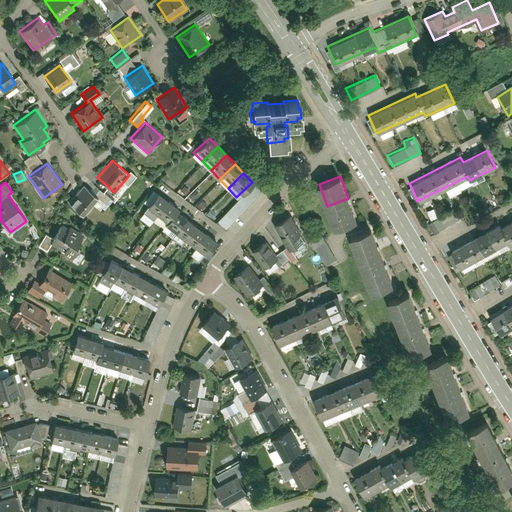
[(97,196),(83,185),(68,203),(82,214),(97,196)]
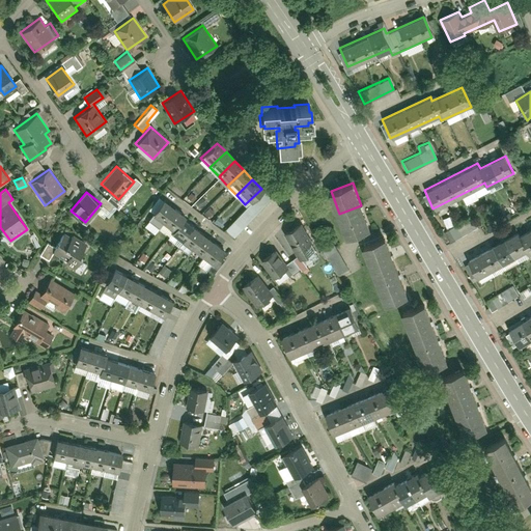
[(161,199),(147,215),(159,223),(171,207),(161,199)]
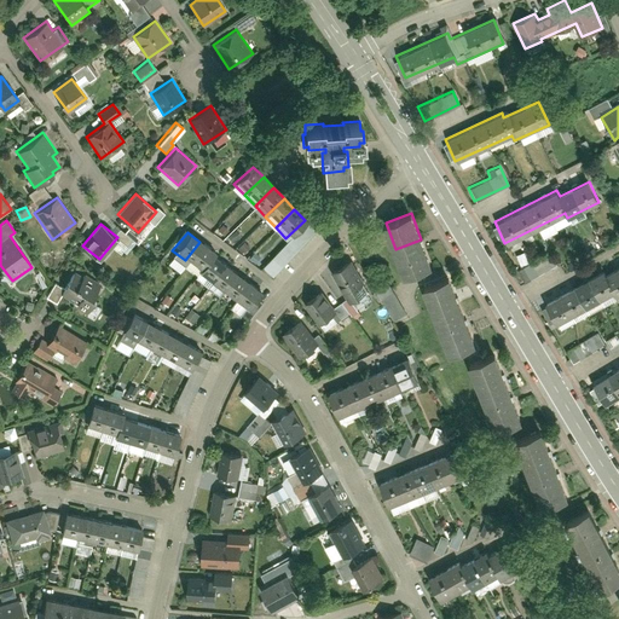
[(431,265),(421,239),(395,249),(405,275),(431,265)]
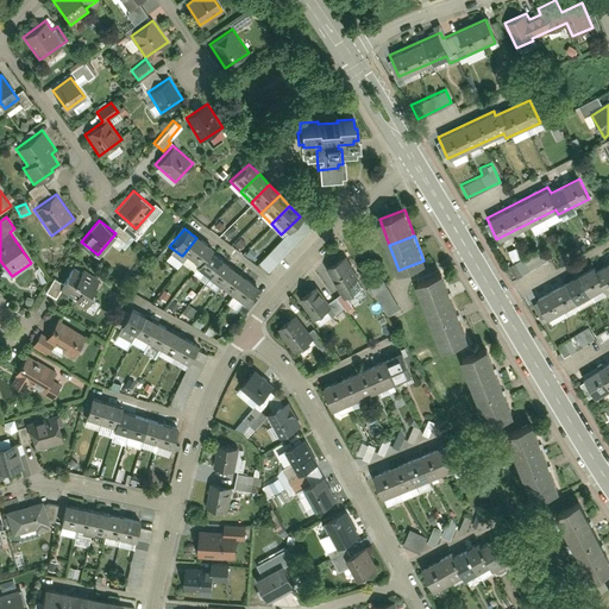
[(196,238),(182,256),(194,265),(208,248),(196,238)]
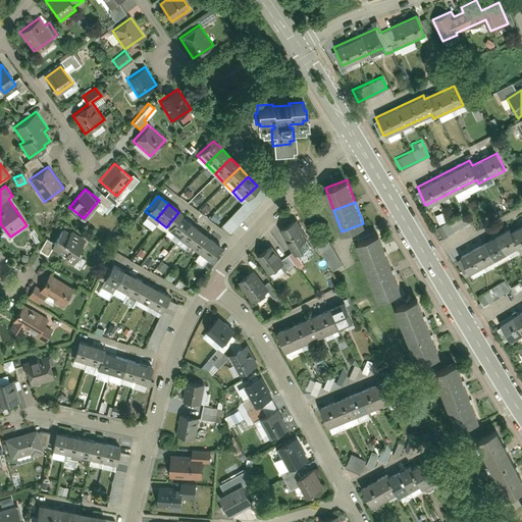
[(468,222),(461,212),(448,220),(441,210),(433,215),(439,224),(435,227),(441,238),(468,222)]
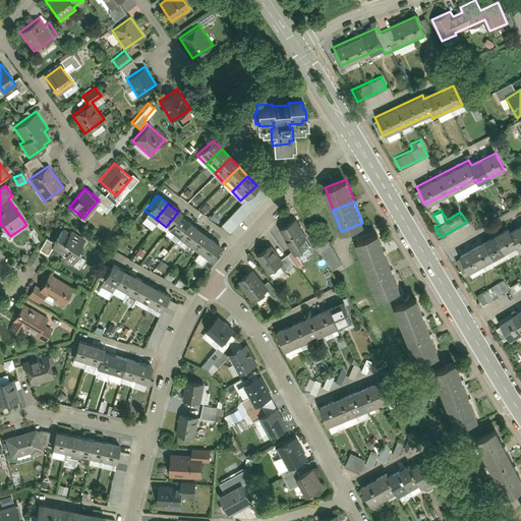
[(178,212),(166,227),(176,235),(188,220),(178,212)]
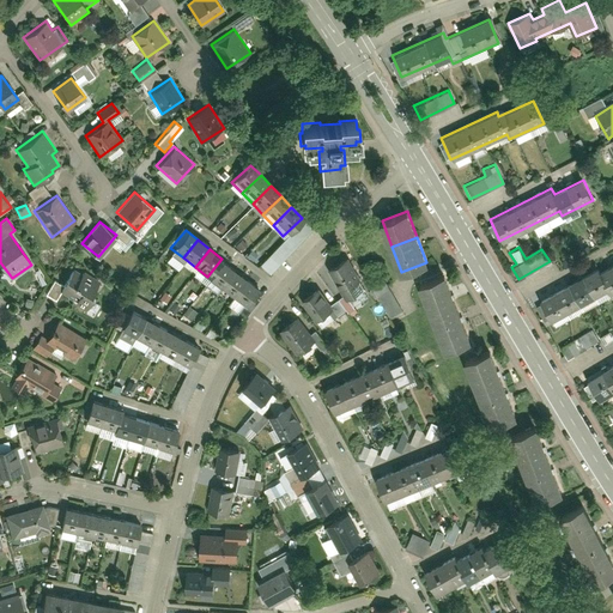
[(222,259),(207,277),(219,286),(234,268),(222,259)]
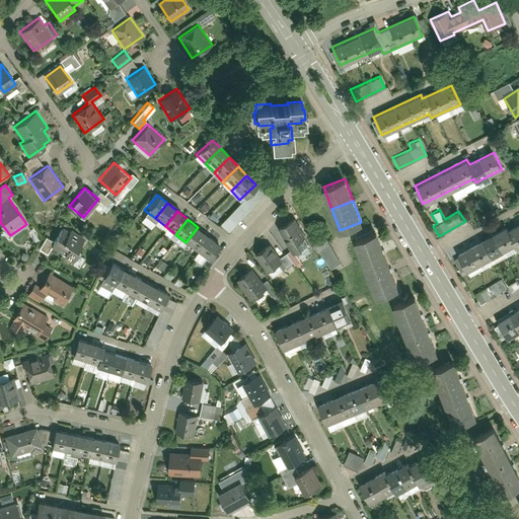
[(304,244),(291,220),(278,228),(291,251),(304,244)]
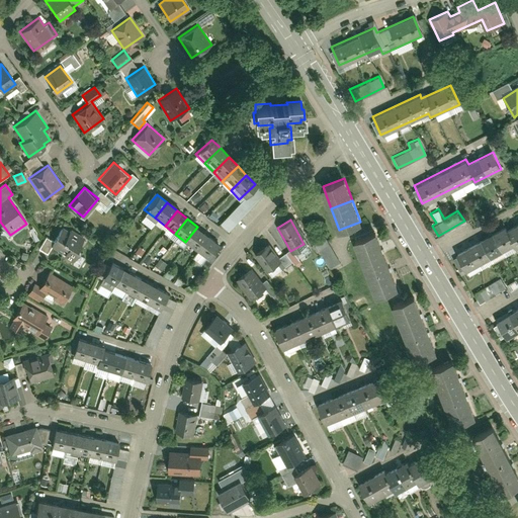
[(504,227),(453,254),(462,271),(512,245),(514,249),(517,246),(517,223),(506,230),(504,227)]
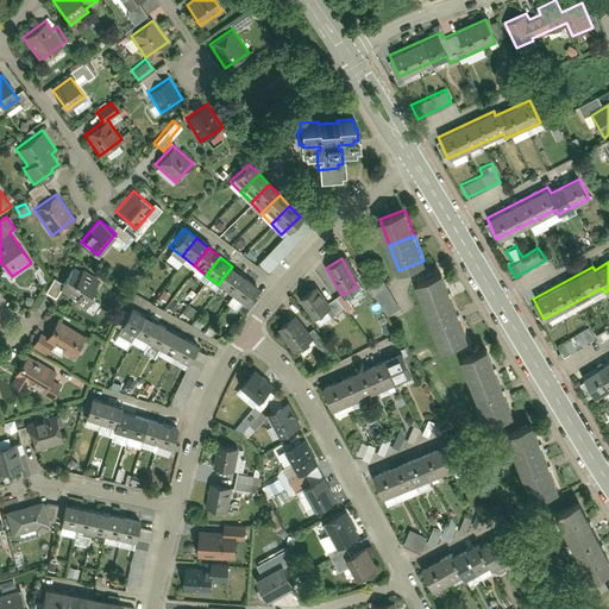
[(90,292),(99,278),(82,268),(80,271),(71,267),(62,283),(54,277),(45,292),(55,297),(61,289),(75,297),(73,301),(85,308),(94,293),(90,292)]
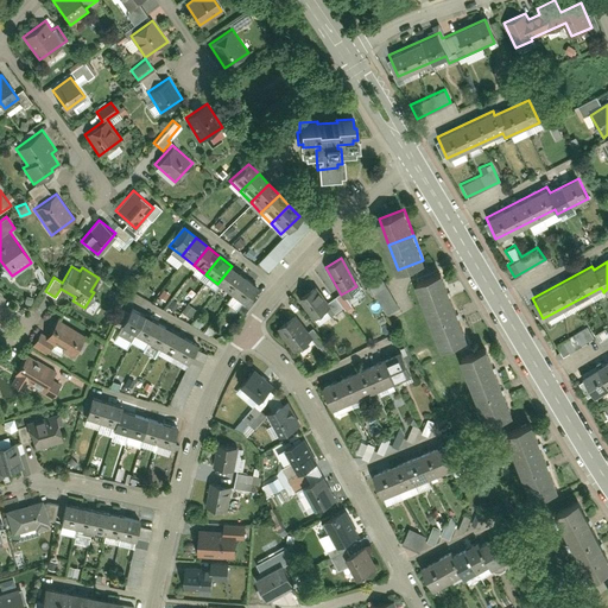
[(232,266),(217,284),(229,293),(244,276),(232,266)]
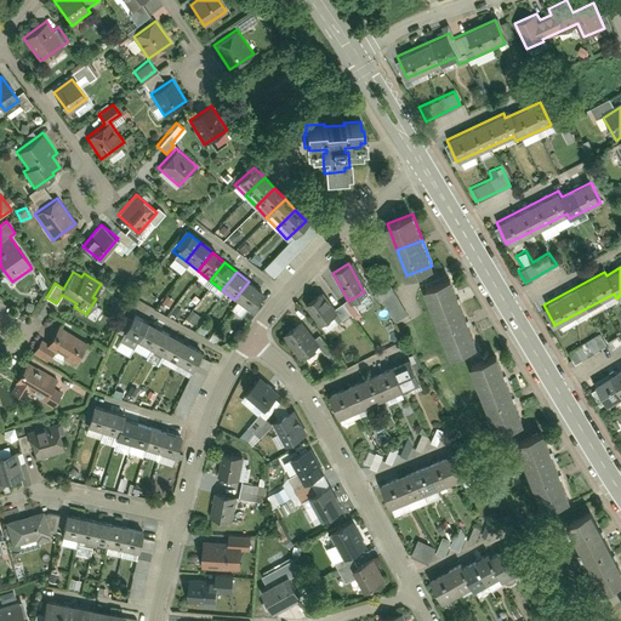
[(465,312),(450,279),(425,290),(439,323),(465,312)]
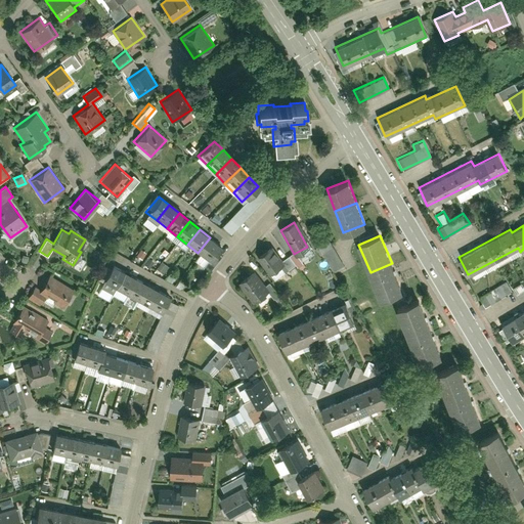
[(210,237),(198,253),(208,261),(220,246),(210,237)]
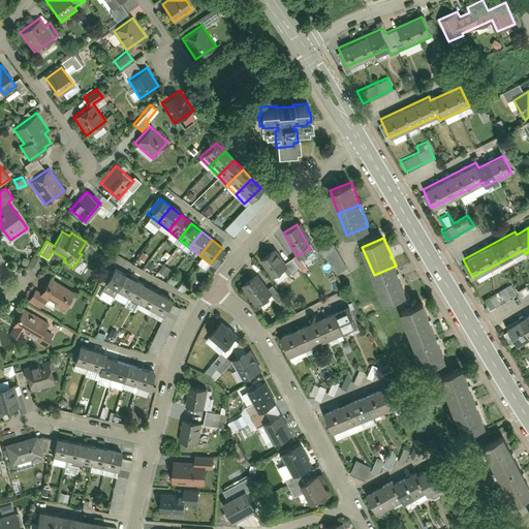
[(330,241),(319,247),(335,273),(345,267),(330,241)]
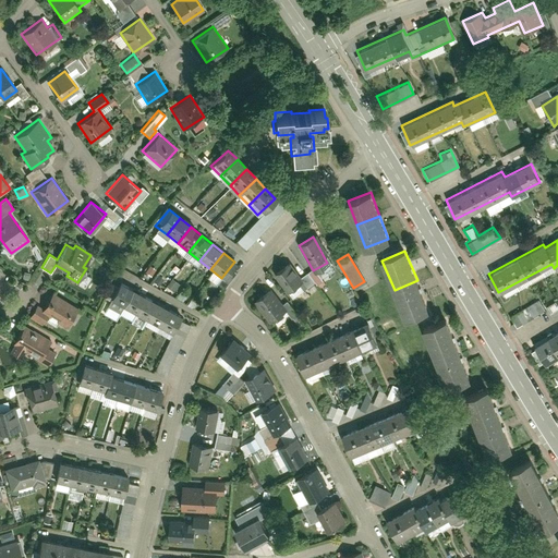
[(298,282),(284,264),(274,273),(286,290),(298,282)]
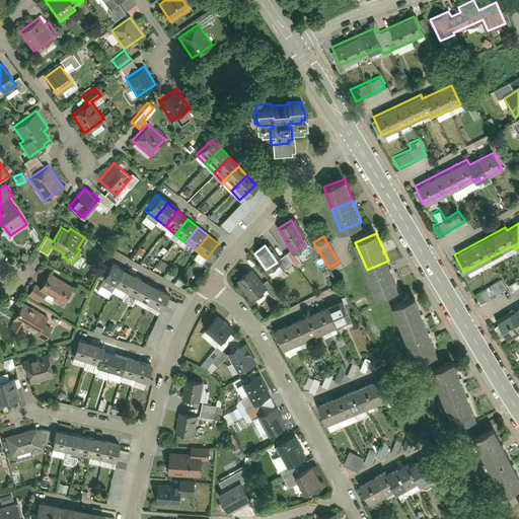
[(110,260),(100,278),(113,284),(122,267),(110,260)]
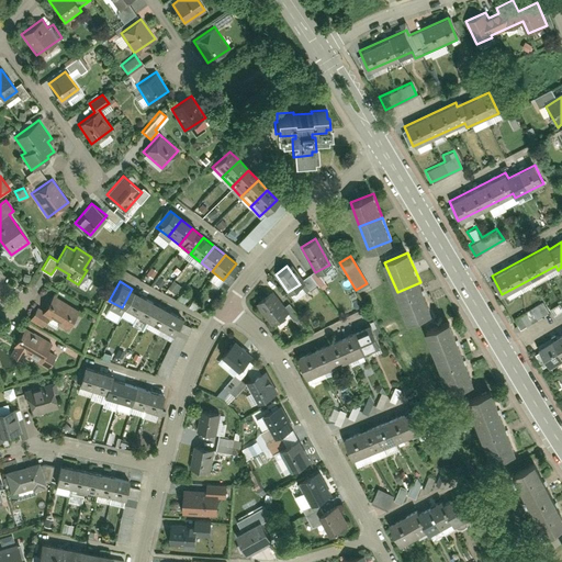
[(434,313),(420,282),(397,292),(411,323),(434,313)]
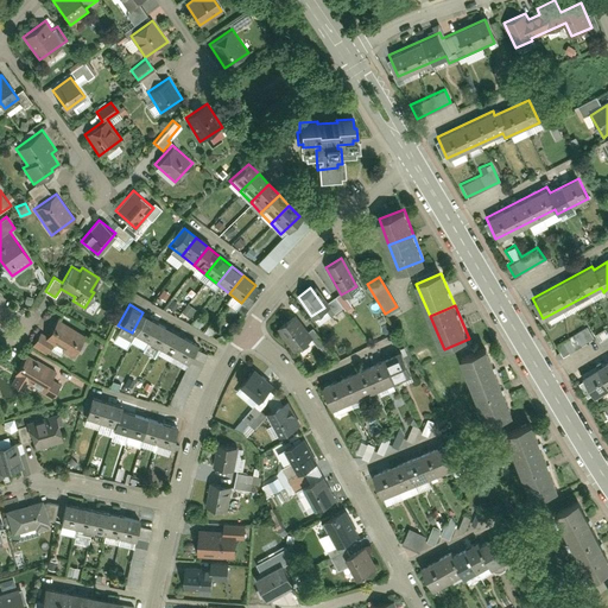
[(143,312),(132,333),(145,341),(157,320),(143,312)]
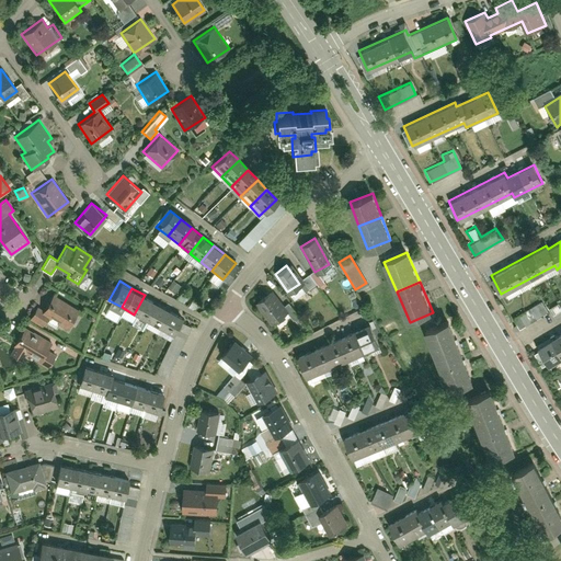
[(284,312),(270,293),(256,302),(271,322),(284,312)]
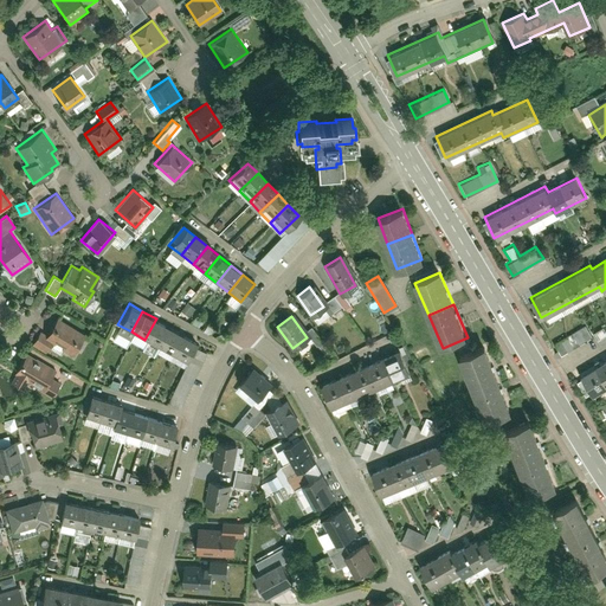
[(40,329),(32,345),(45,353),(52,342),(72,354),(84,333),(58,317),(49,334),(40,329)]
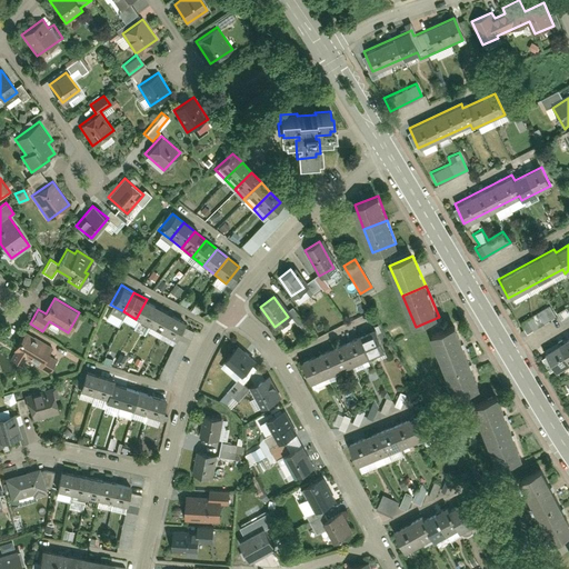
[(147,299),(136,319),(149,326),(159,307),(147,299)]
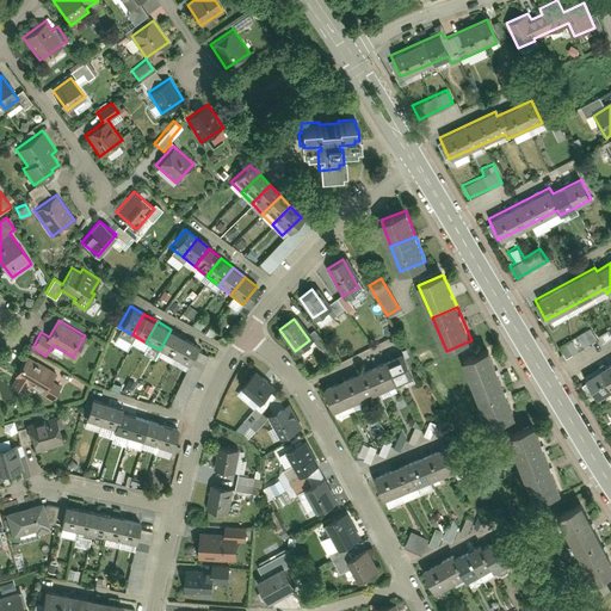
[(556,344),(562,357),(596,340),(590,328),(556,344)]
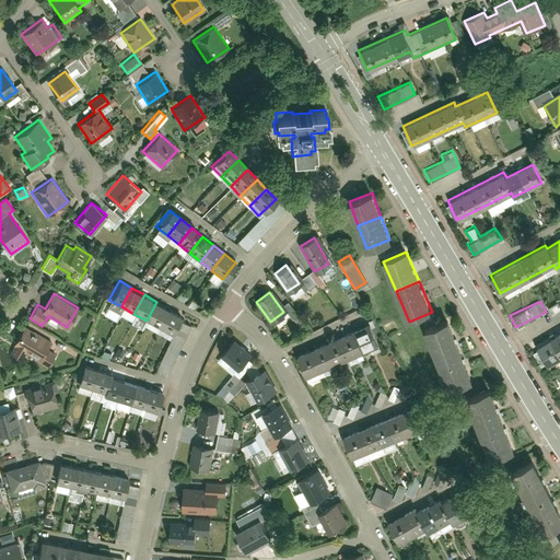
[(156,302),(147,321),(159,328),(170,308),(156,302)]
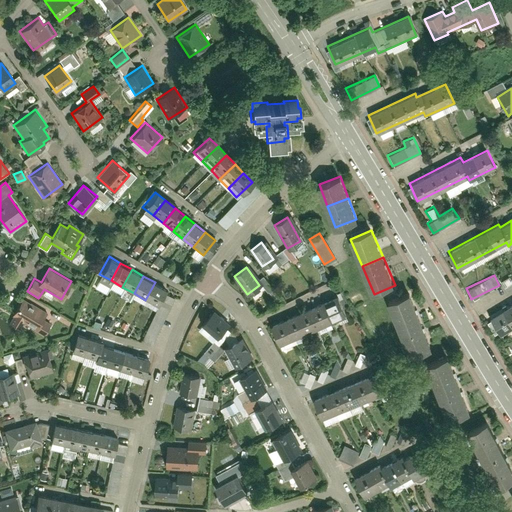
[(155,282),(145,300),(157,306),(167,288),(155,282)]
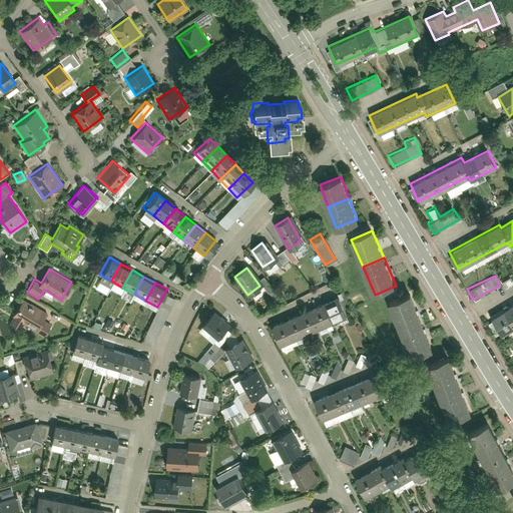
[(391,301),(401,328),(424,319),(414,293),(391,301)]
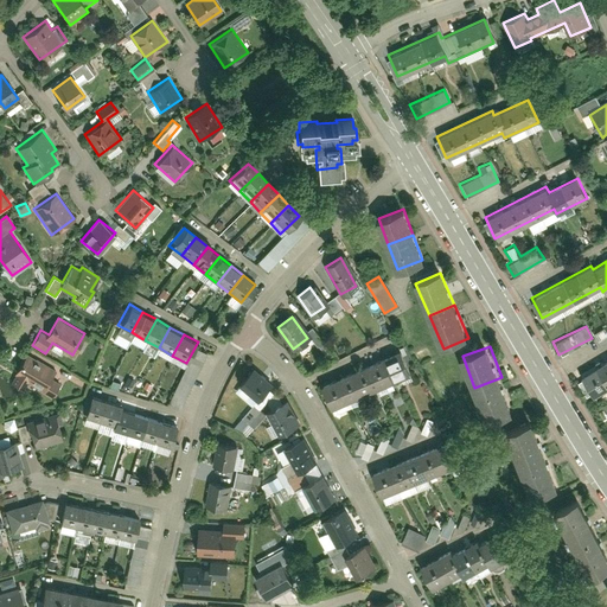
[(27,353),(11,382),(21,388),(26,381),(51,396),(61,382),(51,376),(55,369),(27,353)]
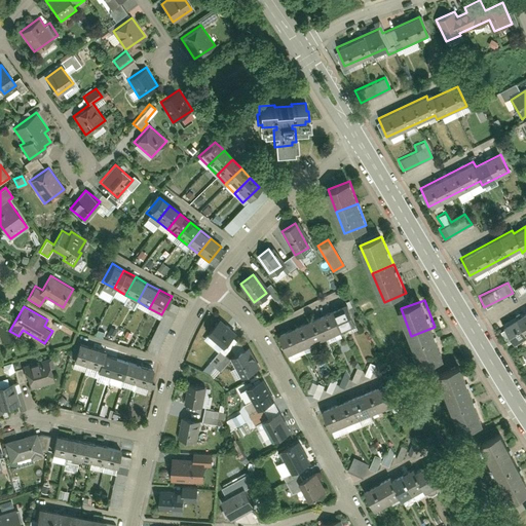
[(525,310),(501,327),(513,344),(525,336),(525,310)]
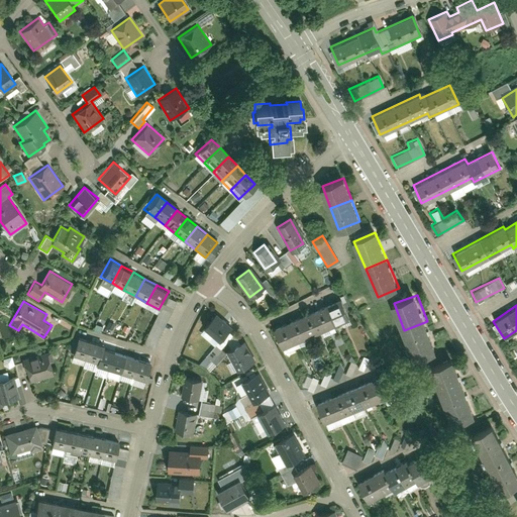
[(324,306),(314,310),(322,328),(332,323),(324,306)]
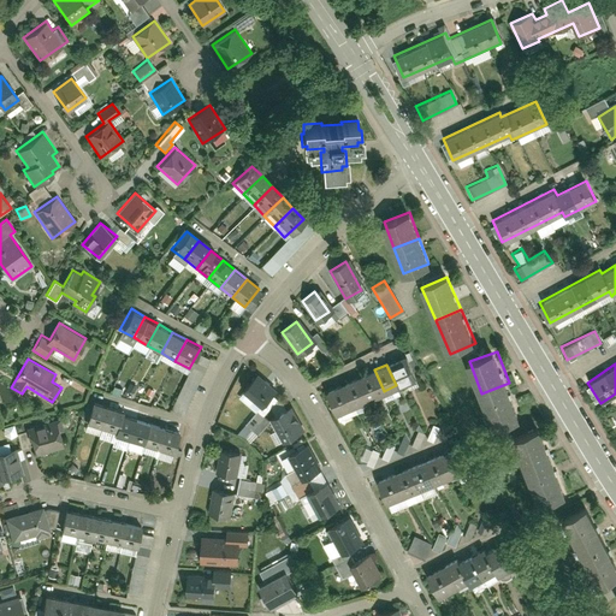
[(374,369),(363,375),(373,396),(384,391),(374,369)]
